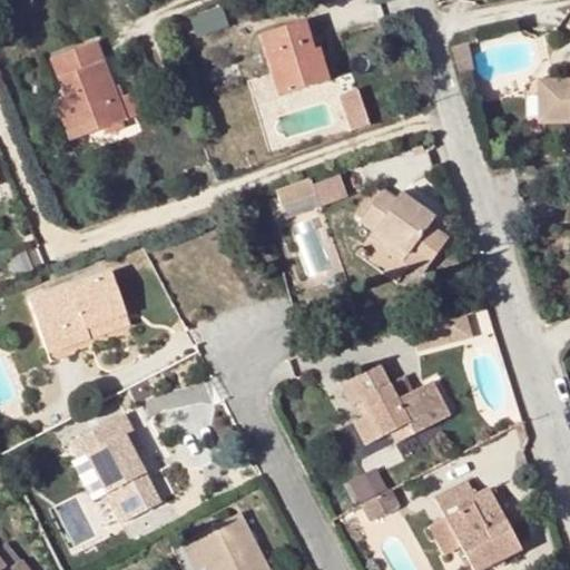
[(303,21),(258,36),(271,74),(282,70),(288,92),(327,80),(321,58),(315,60),(312,51),(303,21)]
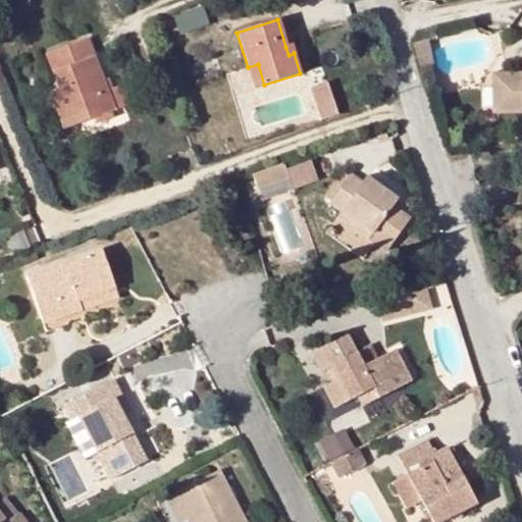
[(416,41),(413,42),(420,66),(431,64),(427,38),(416,41)]
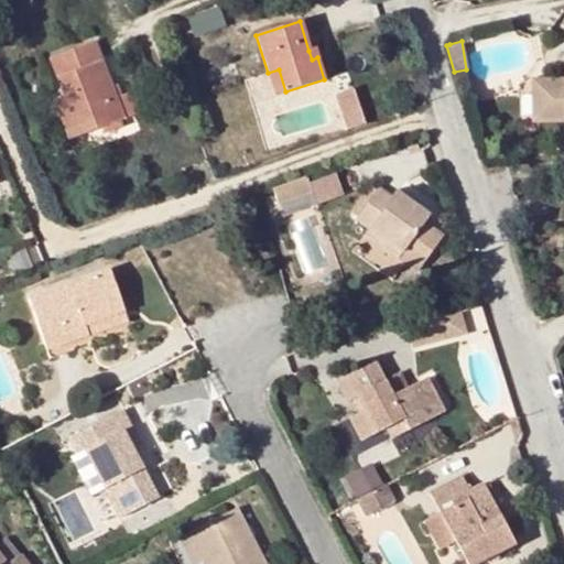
[(77,112),(85,132),(121,118),(91,42),(51,57),(65,96),(73,115),(77,112)]
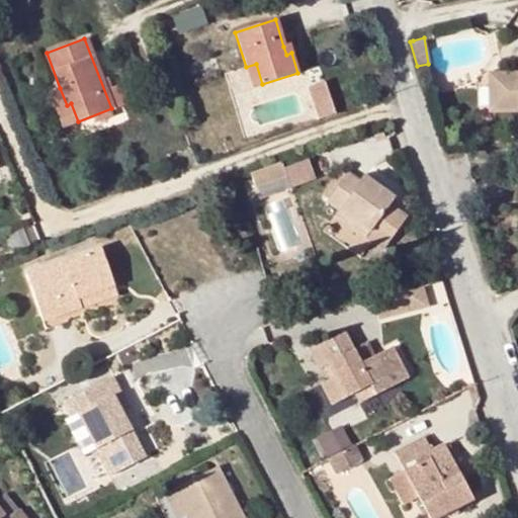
[(256,64),(246,67),(253,86),(262,84),(256,64)]
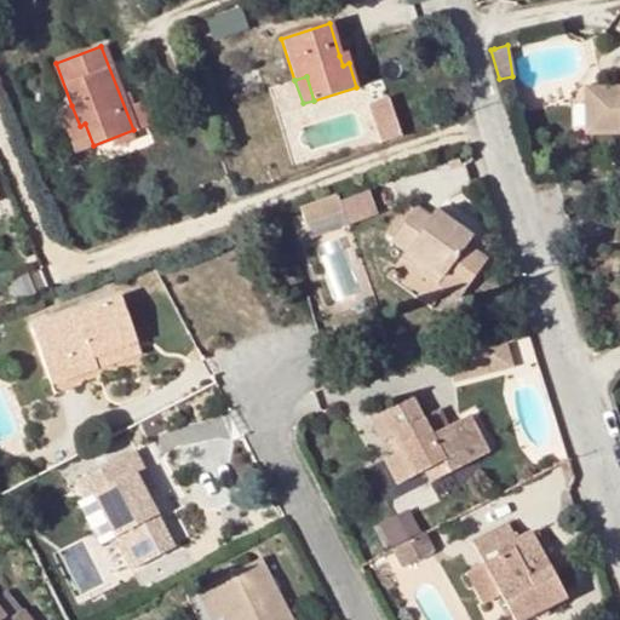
[(619,84),(595,84),(595,95),(593,130),(619,130),(619,84)]
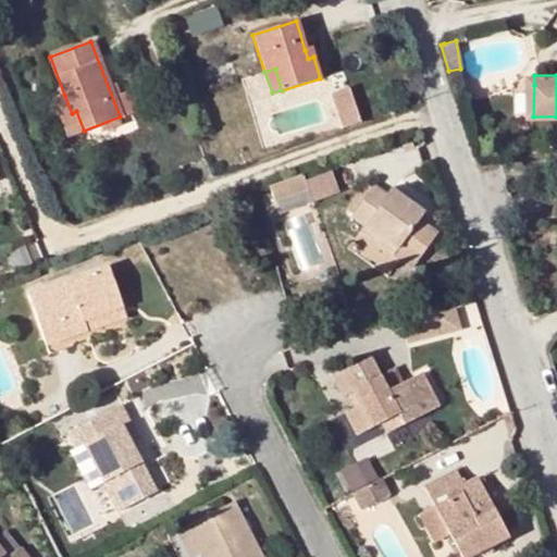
[(533,116),(534,85),(525,85),(524,116),(533,116)]
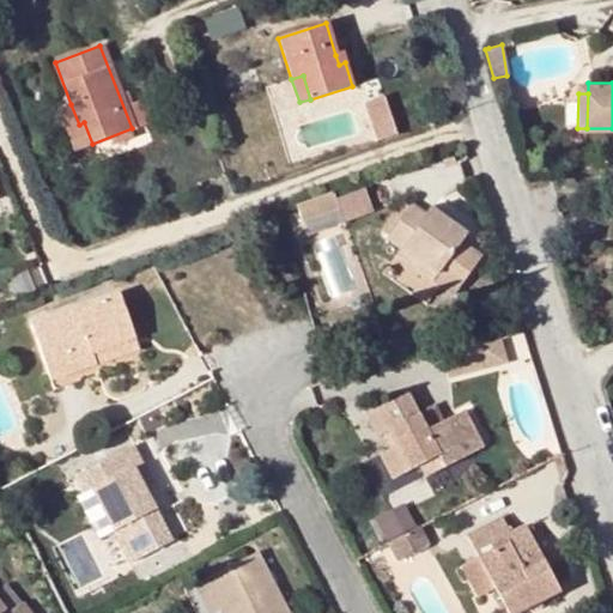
[(388,97),(370,102),(381,141),(399,137),(388,97)]
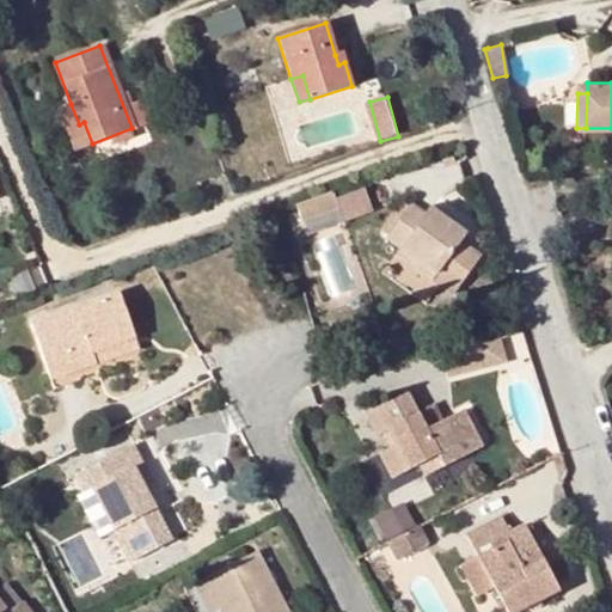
[(79,124),(71,104),(59,108),(75,150),(92,144),(84,122),(79,124)]
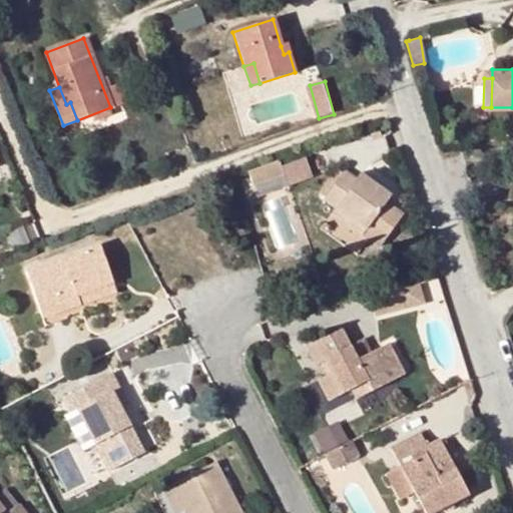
[(281,157),(249,169),(254,181),(285,171),(281,157)]
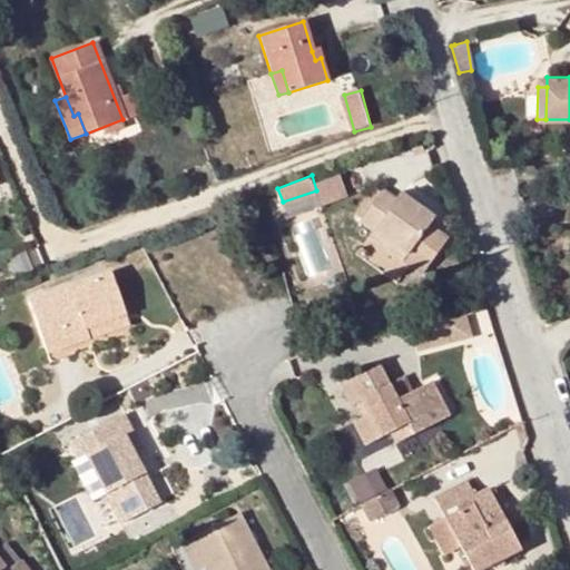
[(396,184),(389,194),(396,199),(401,194),(403,190),(396,184)]
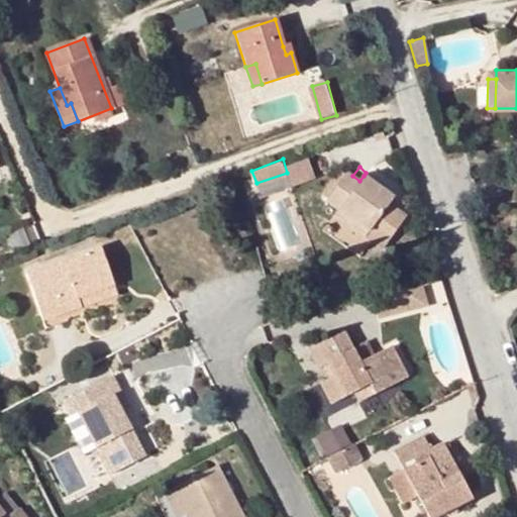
[(287,173),(256,183),(261,195),(291,185),(287,173)]
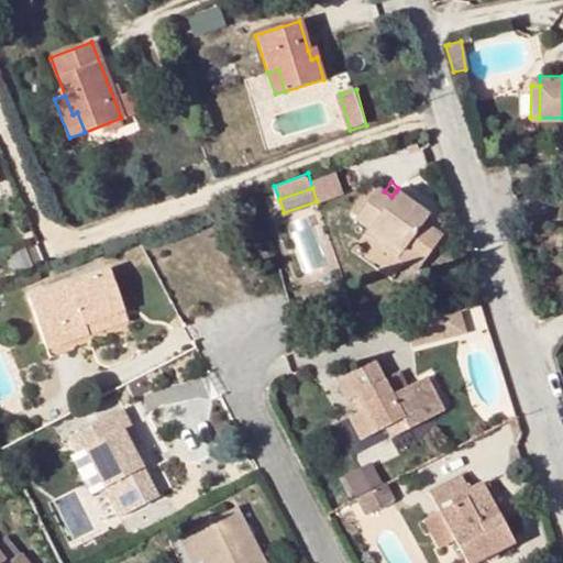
[(392,197),(384,191),(378,188),(356,217),(370,227),(384,239),(378,246),(395,260),(405,247),(422,261),(439,240),(421,225),(429,217),(396,191),(392,197)]
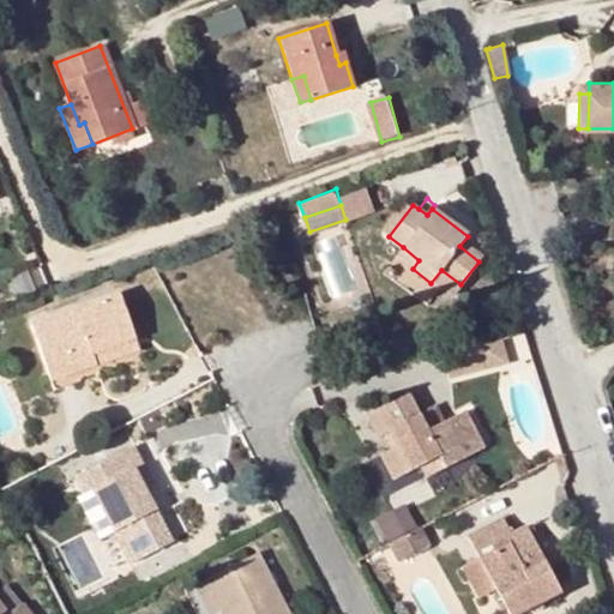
[(396,256),(413,269),(419,260),(403,247),(396,256)]
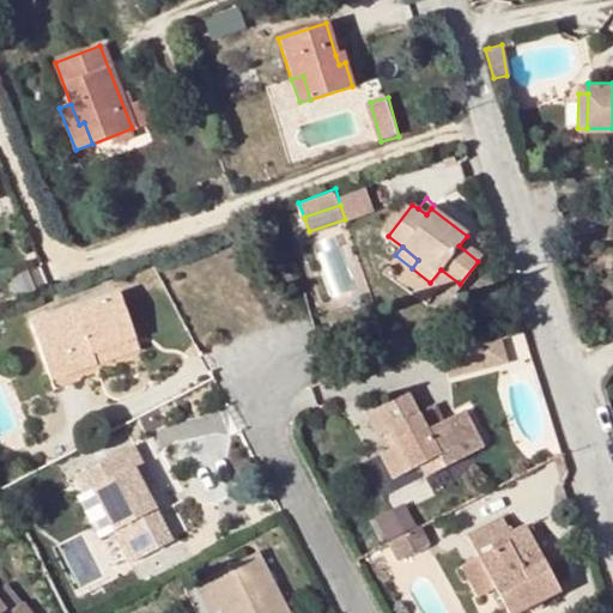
[(449,298),(460,284),(441,269),(430,283),(437,290),(449,298)]
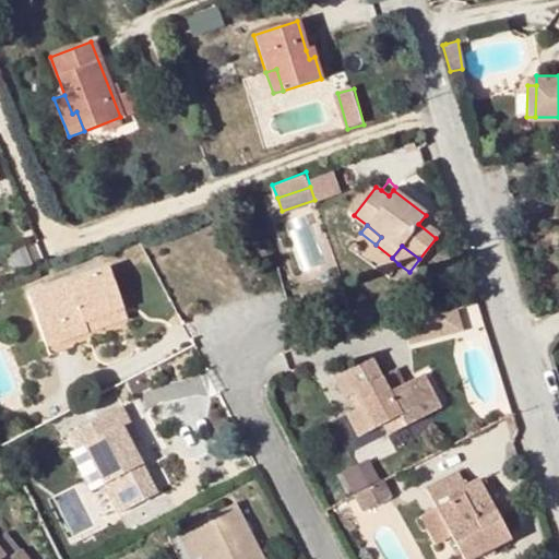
[(108,268),(28,297),(46,346),(88,331),(85,319),(121,306),(108,268)]
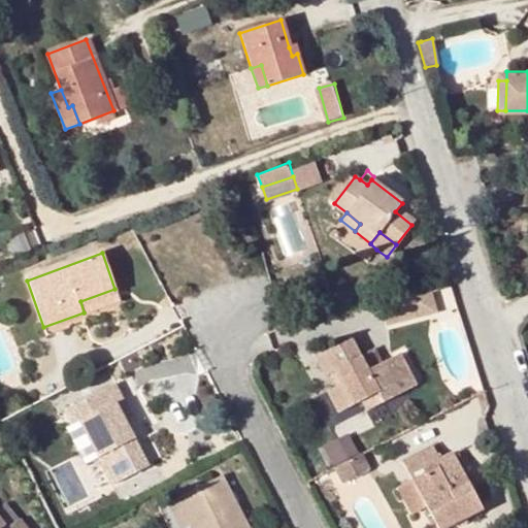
[(447,270),(434,273),(437,285),(451,282),(447,270)]
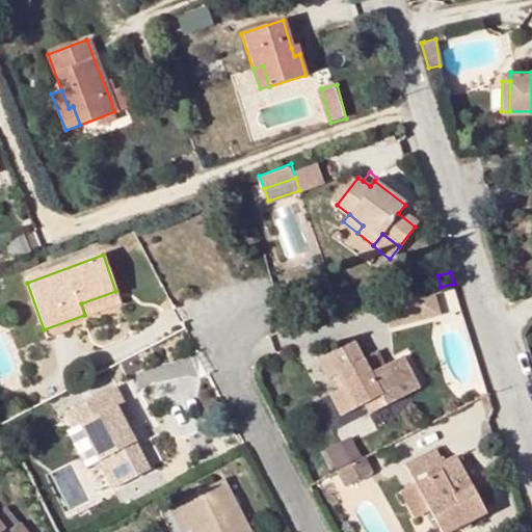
[(435,289),(383,301),(389,321),(440,308),(435,289)]
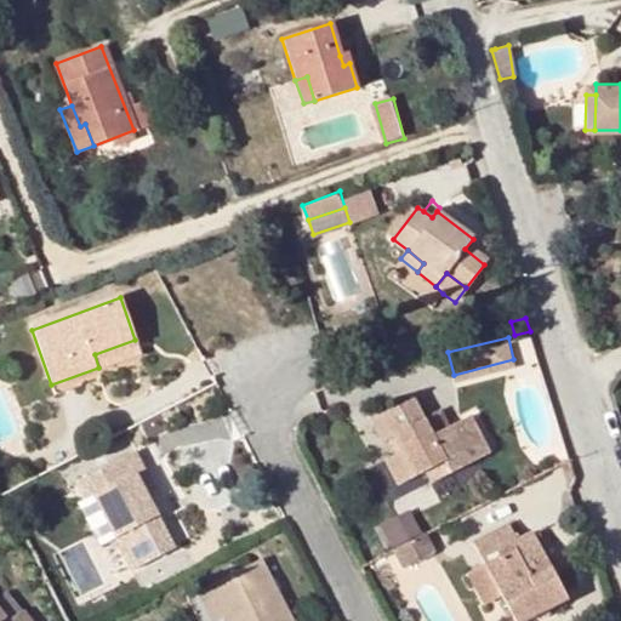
[(95,354),(98,368),(140,352),(135,340),(95,354)]
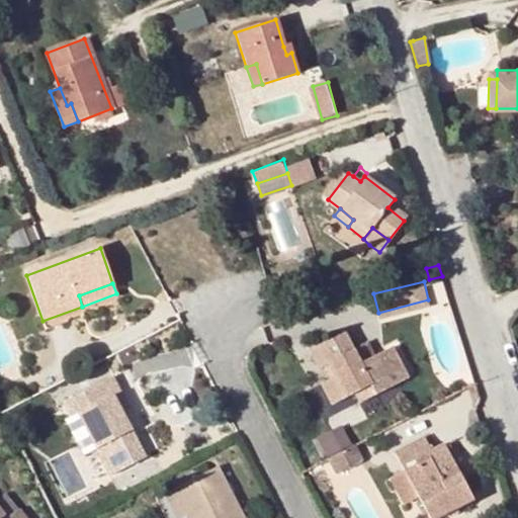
[(318,369),(324,366),(329,363),(335,376),(330,378),(321,382),(332,405),(353,394),(371,384),(375,394),(390,386),(374,356),(360,363),(354,350),(344,332),(308,349),(318,369)]
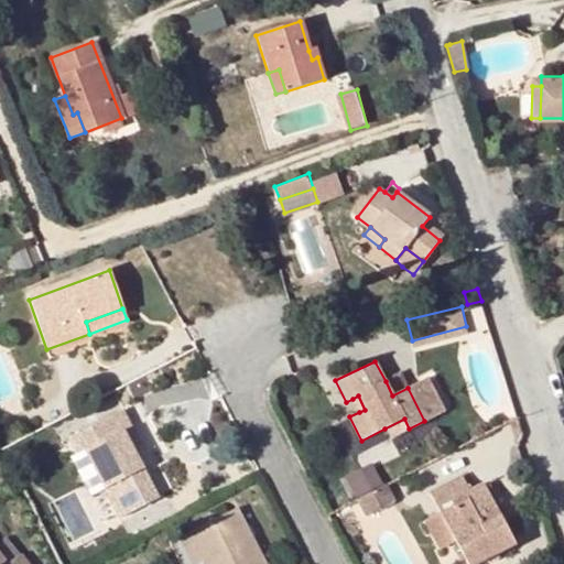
[(401,372),(386,381),(392,396),(408,388),(401,372)]
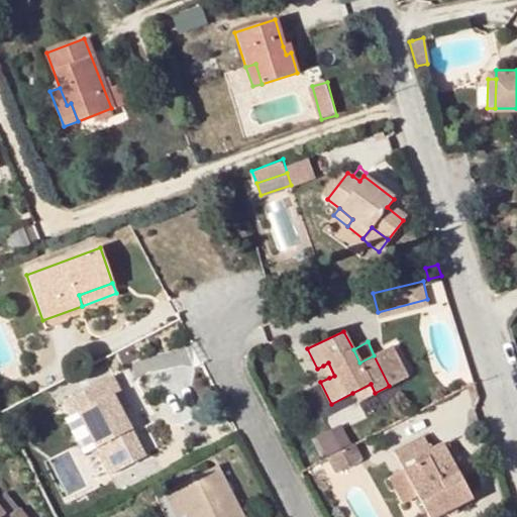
[(391,346),(374,355),(389,386),(406,377),(391,346)]
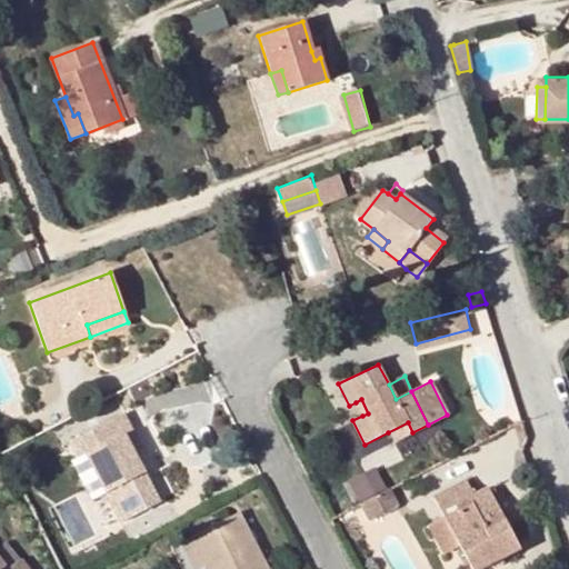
[(361,399),(356,402),(362,416),(368,413),(361,399)]
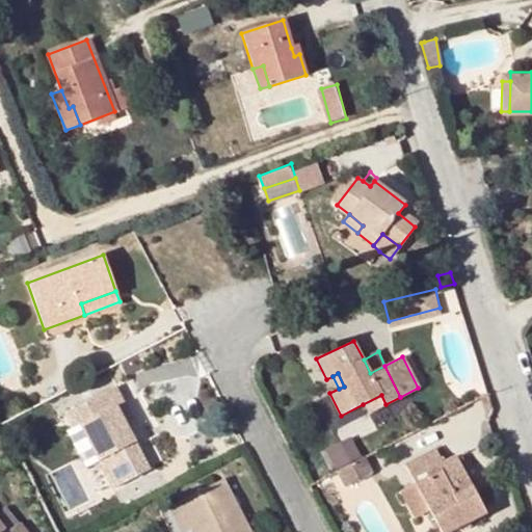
[(150,468),(127,424),(122,414),(129,409),(116,386),(63,414),(72,430),(80,425),(112,486),(150,468)]
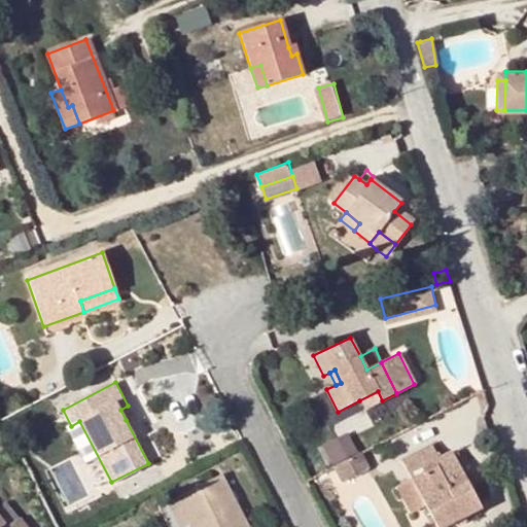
[(364,410),(382,400),(378,391),(359,400),(364,410)]
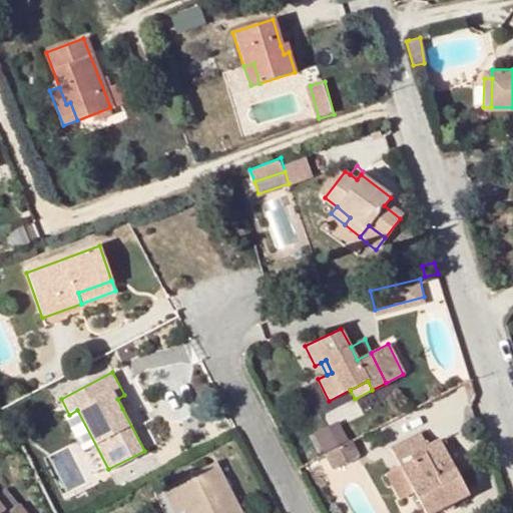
[(129,405),(124,395),(117,399),(122,409),(129,405)]
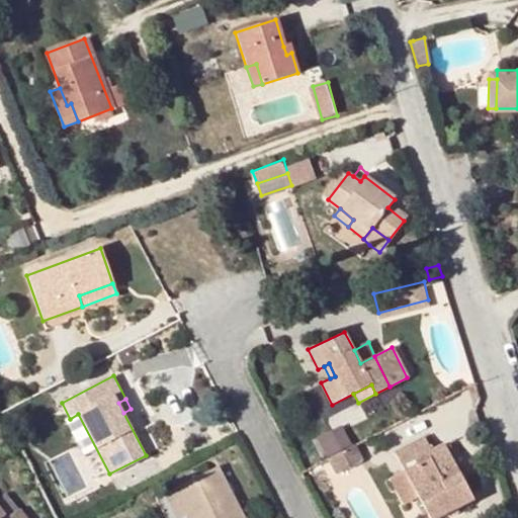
[(395,452),(405,470),(419,497),(430,517),(439,517),(473,500),(443,443),(431,450),(423,437),(395,452)]
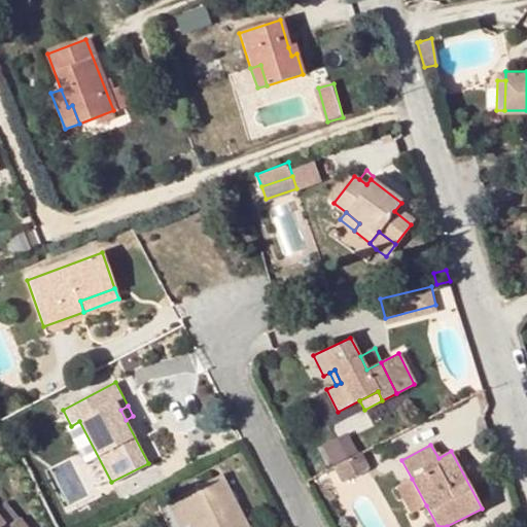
[(361,454),(344,463),(352,478),(370,469),(361,454)]
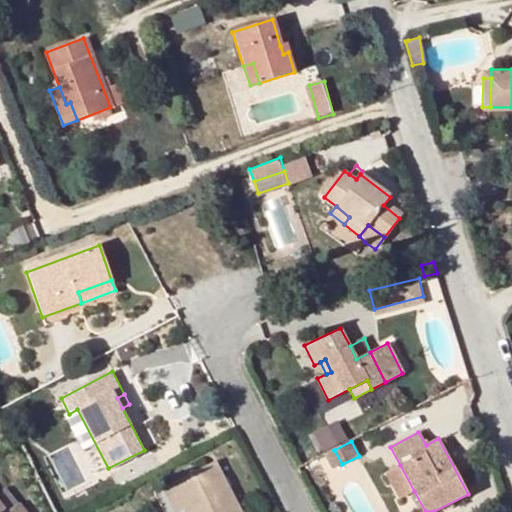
[(334,450),(326,454),(333,469),(342,464),(334,450)]
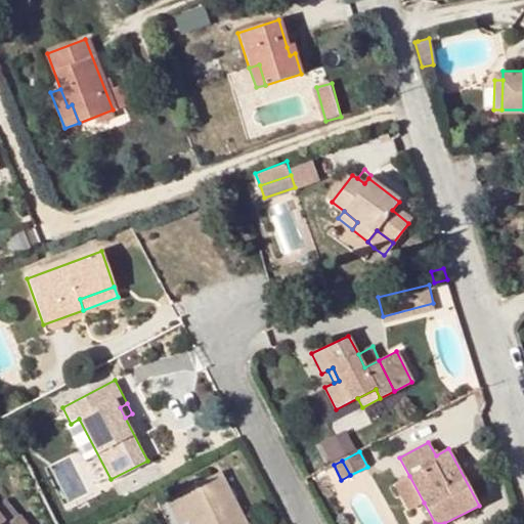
[(246,523),(220,473),(175,495),(188,522),(188,523),(246,523)]
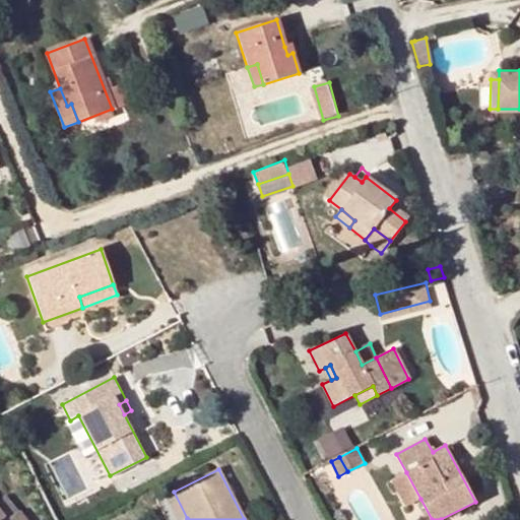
[(404,507),(420,499),(406,472),(390,480),(404,507)]
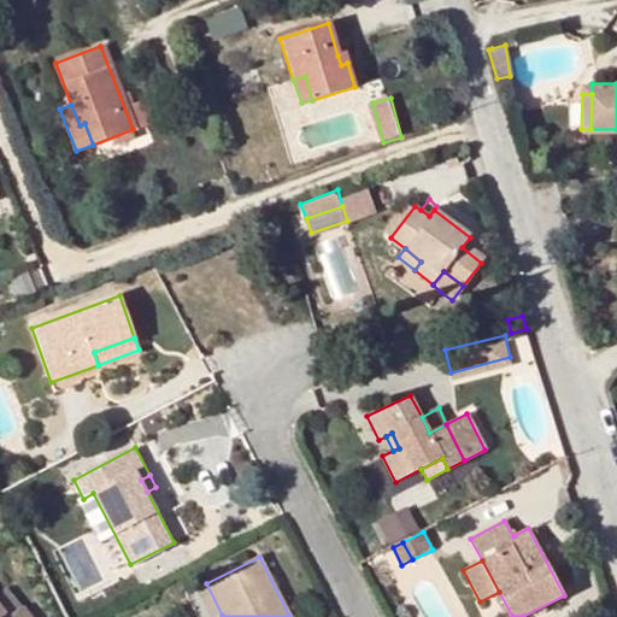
[(209,616),(216,616),(222,615),(206,583),(195,589),(209,616)]
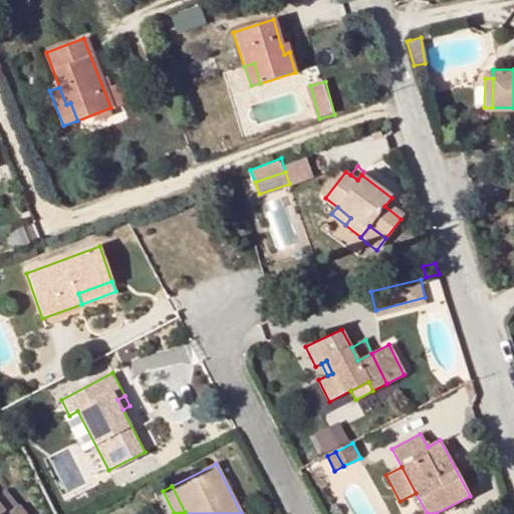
[(0,507),(5,513),(8,513),(16,507),(4,491),(0,494),(0,507)]
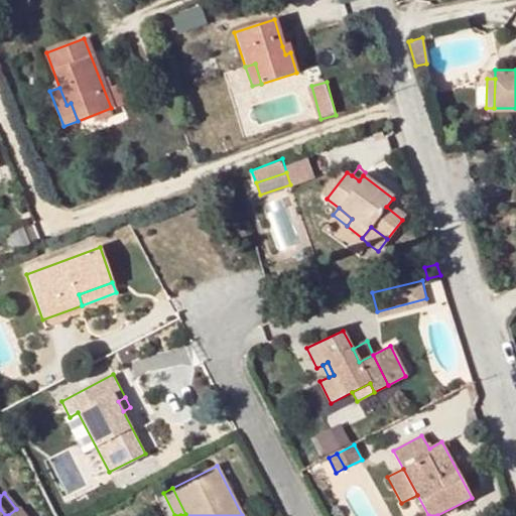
[(0,515),(25,515),(19,507),(16,509),(8,515),(5,515),(0,509),(0,515)]
